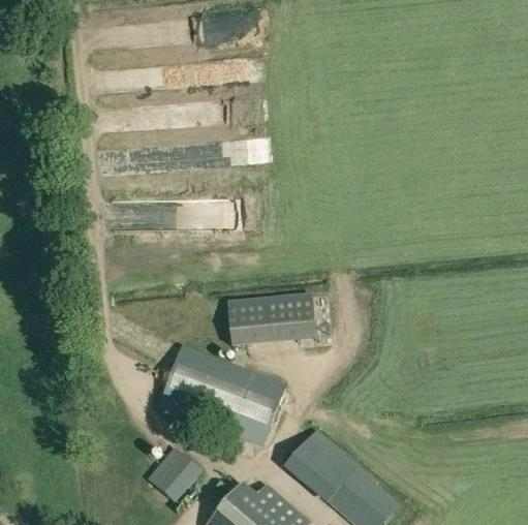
[(181,100),(181,125),(208,125),(208,99),(181,100)]
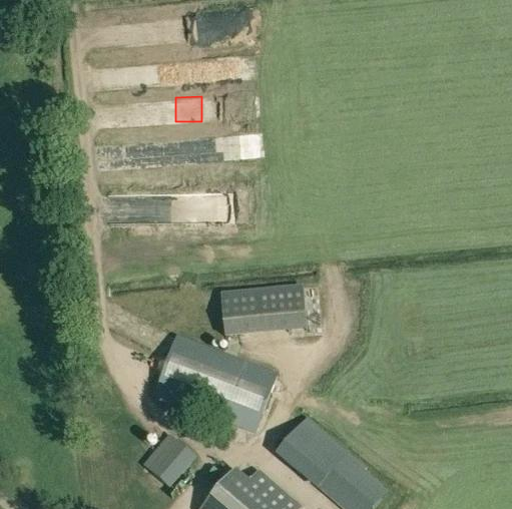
[(223,111),(236,112),(236,98),(209,96),(208,119),(223,120),(223,111)]
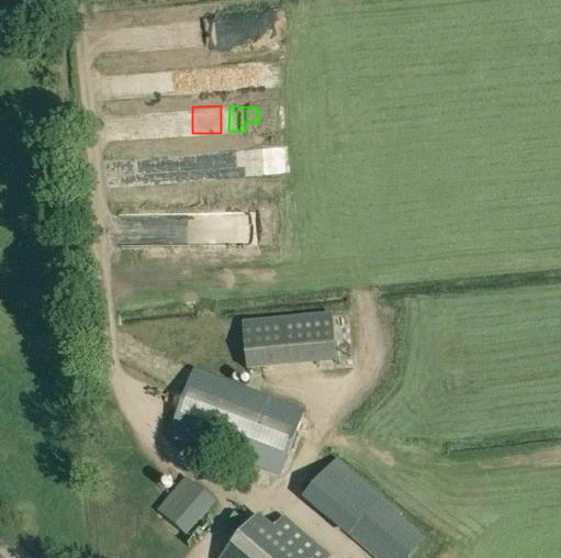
[(270,147),(248,149),(249,175),(272,174),(270,147)]
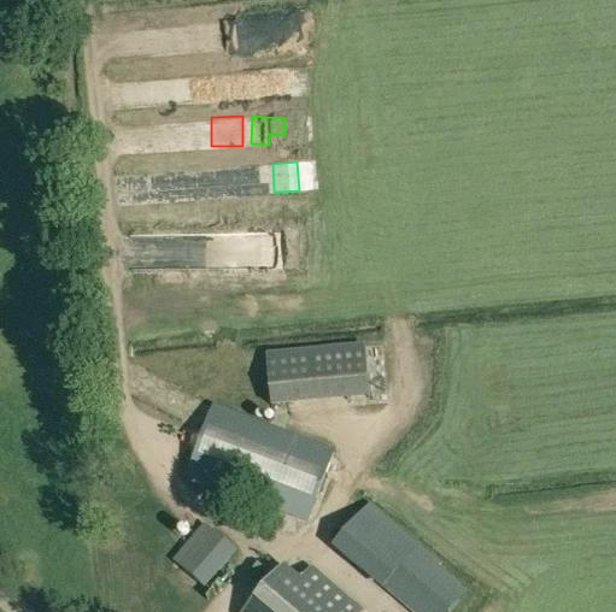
[(270,405),(370,395),(364,340),(264,349),(270,405)]
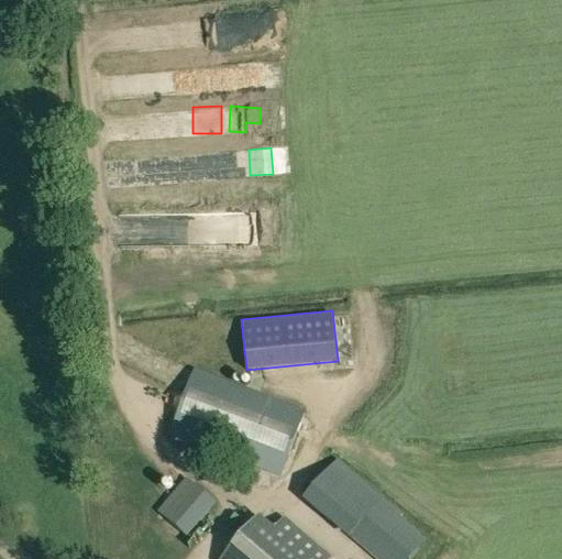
[(304,409),(193,366),(168,430),(279,472),(304,409)]
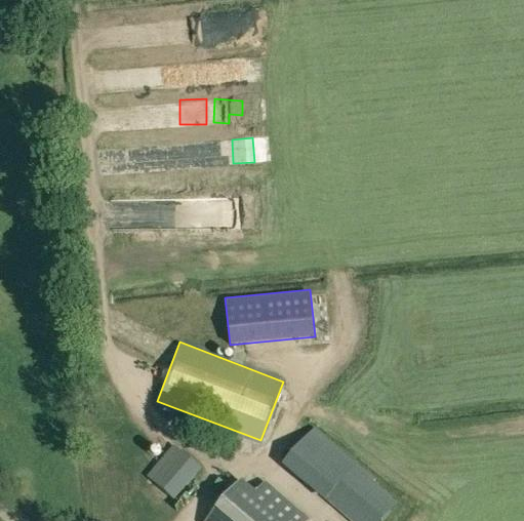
[(326,501),(360,463),(315,424),(282,463),(326,501)]
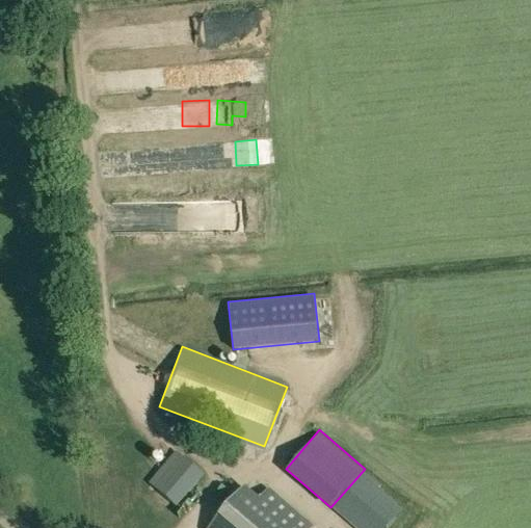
[(202,471),(178,449),(150,480),(174,502),(202,471)]
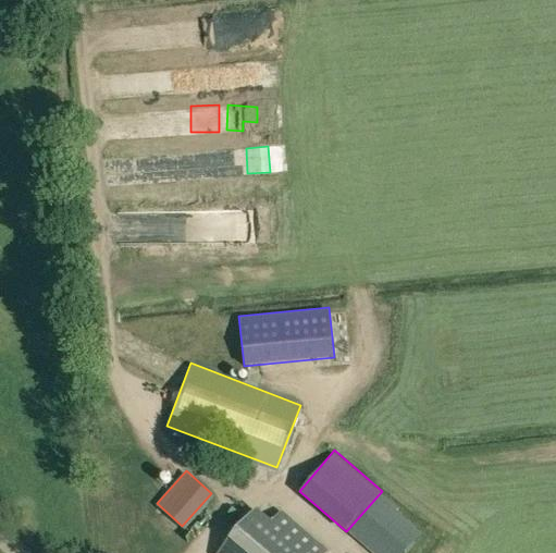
[(398,506),(382,491),(348,530),(374,552),(400,552),(421,530),(396,508),(398,506)]
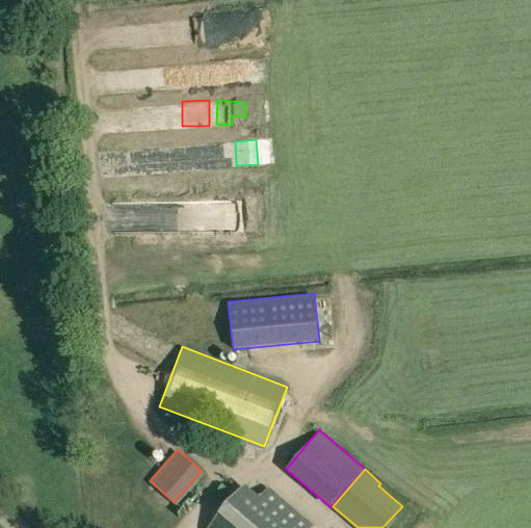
[(309,527),(312,525),(254,475),(207,527),(309,527)]
